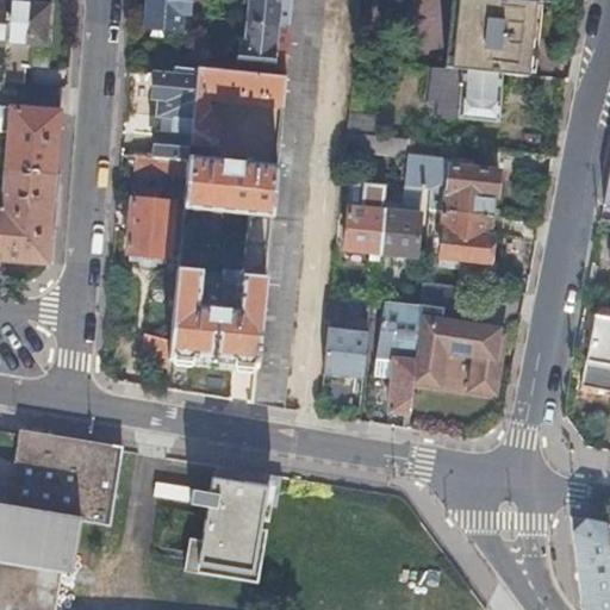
[(147,0),(145,24),(178,26),(179,8),(187,8),(187,0),(147,0)]
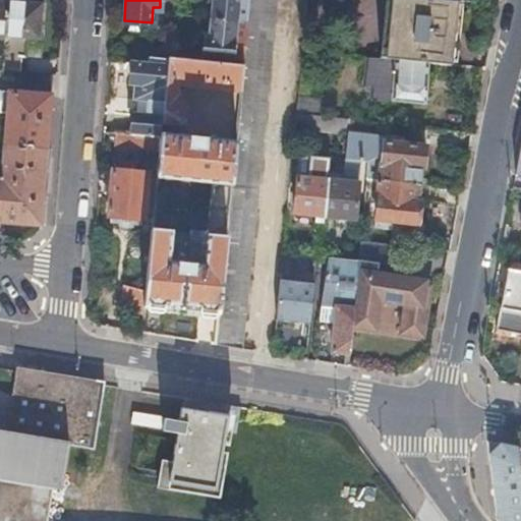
[(213,0),(212,15),(235,18),(246,19),(248,2),(247,0),(213,0)]
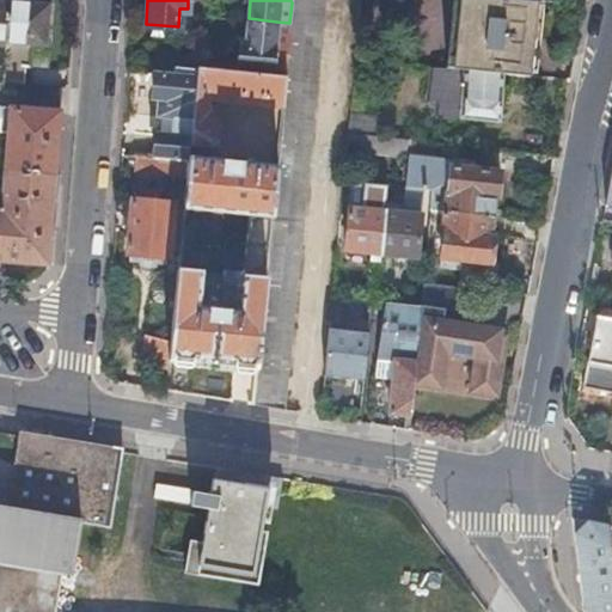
[(291,0),(292,2),(289,23),(288,31),(286,56),(285,73),(281,103),(276,160),(255,367),(251,402),(285,408),(324,0),(291,0)]
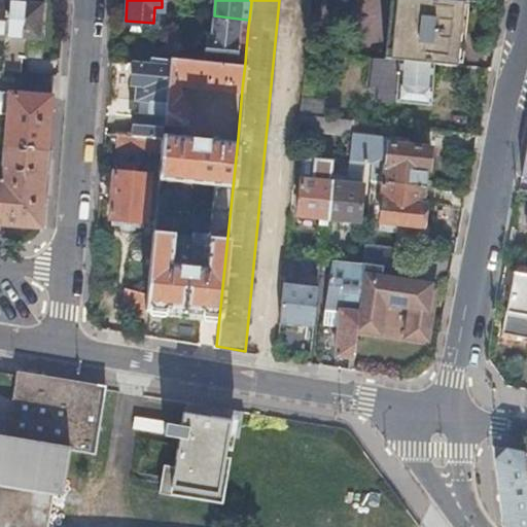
[(394,0),(389,50),(384,49),(383,58),(399,60),(432,63),(454,65),(460,0),(394,0)]
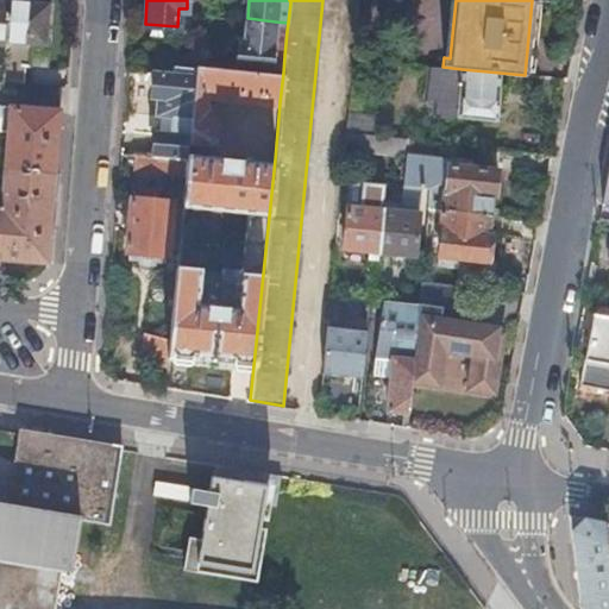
[(46,4),(8,1),(5,42),(2,80),(24,81),(24,64),(29,66),(31,42),(43,42),(46,4)]
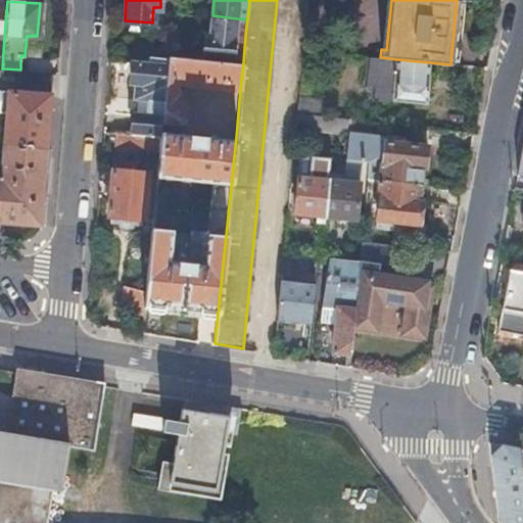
[(236,18),(212,15),(210,38),(205,38),(204,53),(233,56),(234,47),(244,48),(246,27),(236,25),(236,18)]
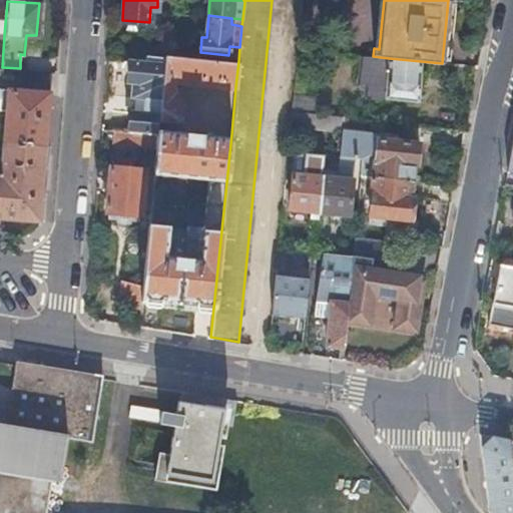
[(131,106),(128,130),(156,133),(157,127),(158,117),(158,111),(164,55),(146,54),(145,62),(129,61),(127,79),(133,79),(132,94),(137,95),(142,96),(141,108),(136,107),(131,106)]
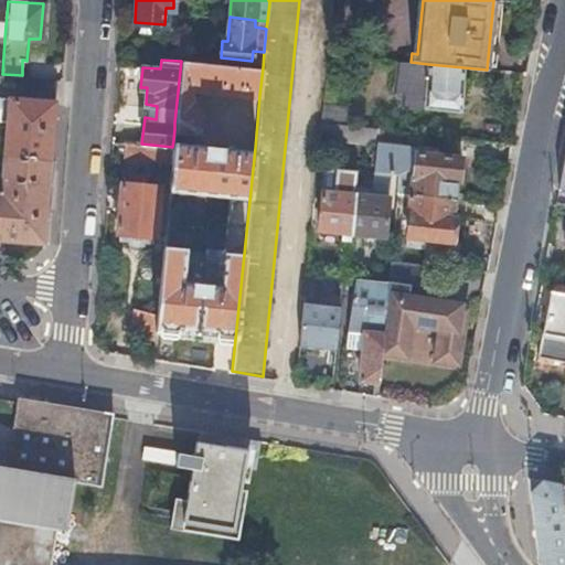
[(174,123),(174,129),(195,131),(201,127),(202,112),(191,100),(205,89),(259,95),(263,67),(181,60),(181,61),(174,123)]
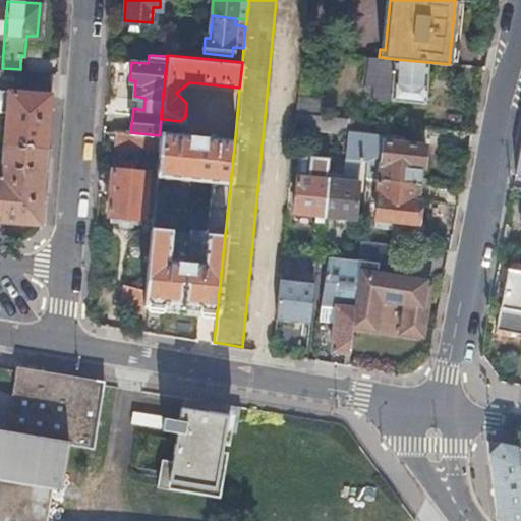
[(365,56),(362,84),(367,85),(366,97),(391,99),(423,102),(427,62),(395,59),(379,57),(365,56)]
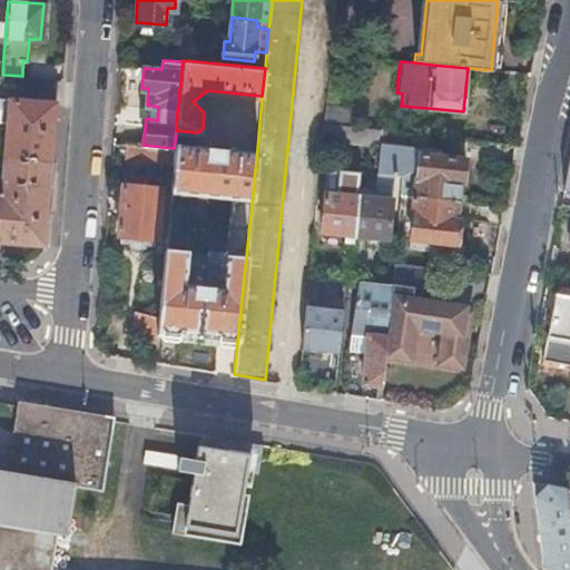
[(9,121),(6,157),(6,158),(50,161),(50,160),(58,79),(27,77),(25,100),(11,99),(9,121)]
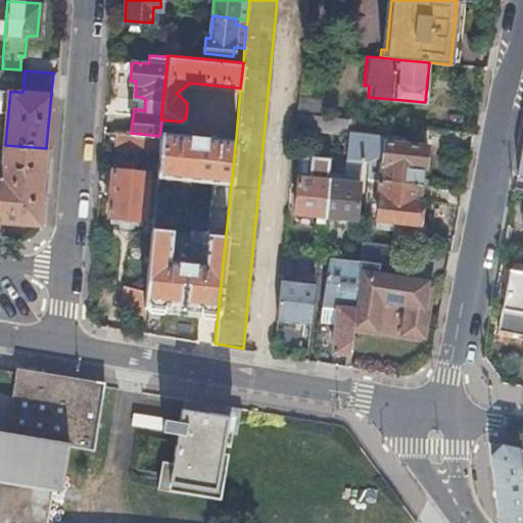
[(307,82),(299,81),(296,111),(331,115),(335,84),(307,82)]
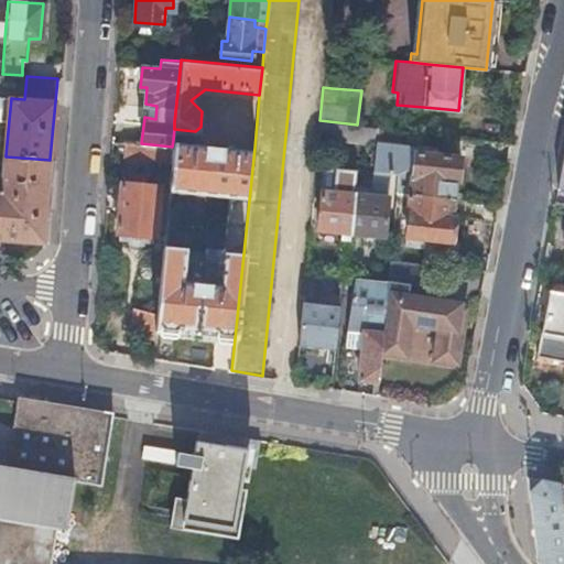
[(0,119),(9,120),(11,98),(0,96),(0,119)]
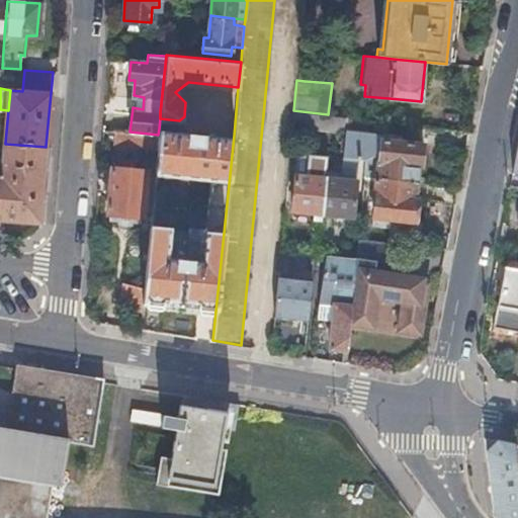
[(328,114),(293,110),(291,131),(336,135),(338,115),(328,114)]
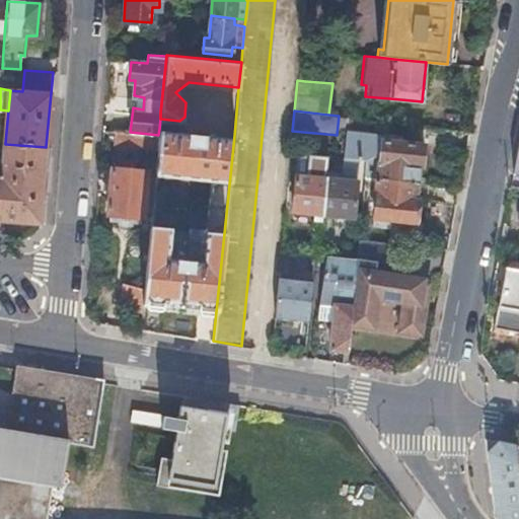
[(339,116),(337,135),(346,136),(346,132),(354,132),(355,118),(344,116),(339,116)]
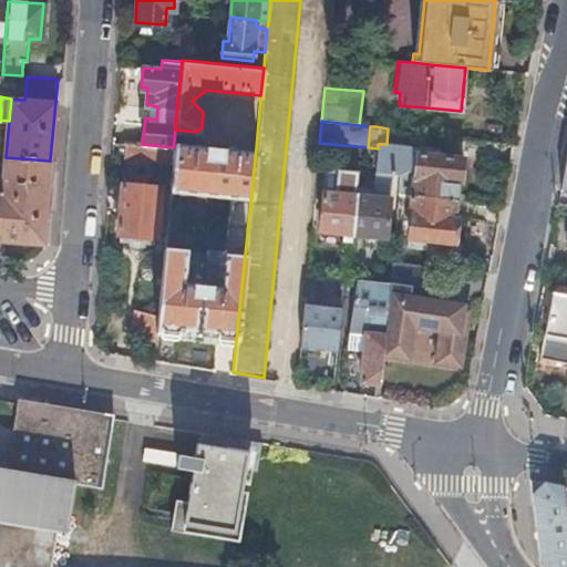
[(174,141),(173,147),(172,160),(169,189),(228,196),(224,248),(215,248),(215,255),(205,254),(202,282),(183,280),(185,247),(164,245),(156,331),(224,339),(236,340),(256,148),(208,144),(209,140),(204,138),(204,144),(174,141)]
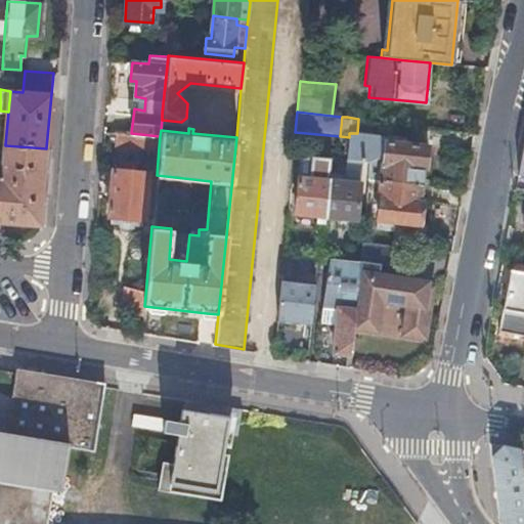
[(160,136),(131,133),(115,132),(114,143),(159,147),(160,136)]
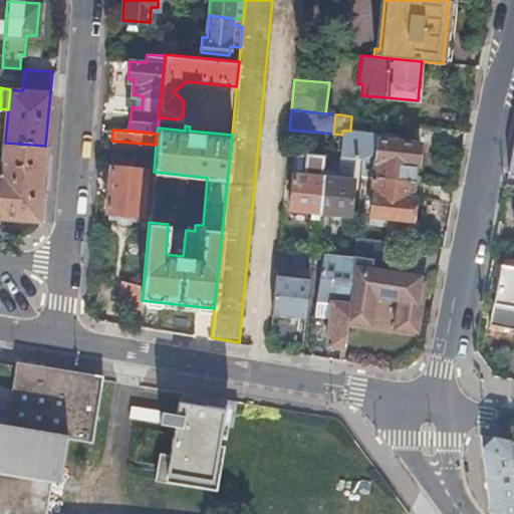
[(342,131),(342,135),(340,156),(362,159),(376,153),(374,176),(413,180),(415,164),(418,164),(420,144),(378,140),(378,135),(350,131),(342,131)]
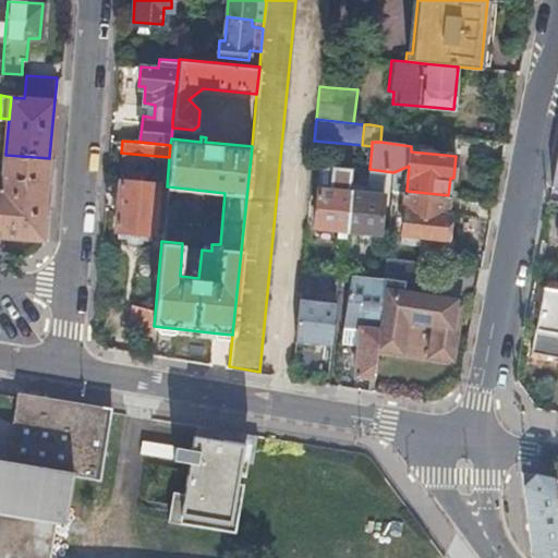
[(49,158),(5,155),(2,192),(0,191),(0,234),(43,239),(49,158)]
